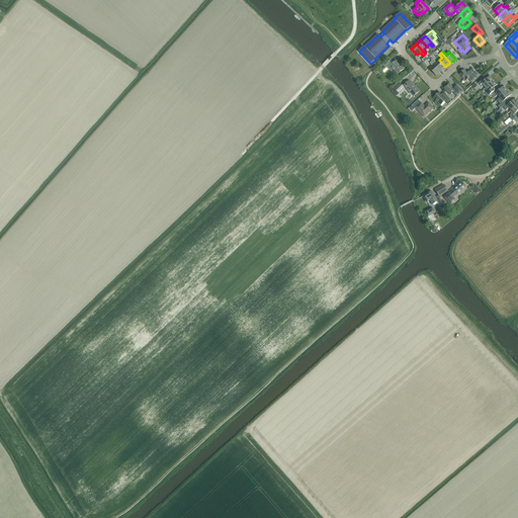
[(402,66),(397,61),(394,64),(391,60),(385,65),(391,70),(393,69),(398,75),(404,70),(401,66),(402,66)]
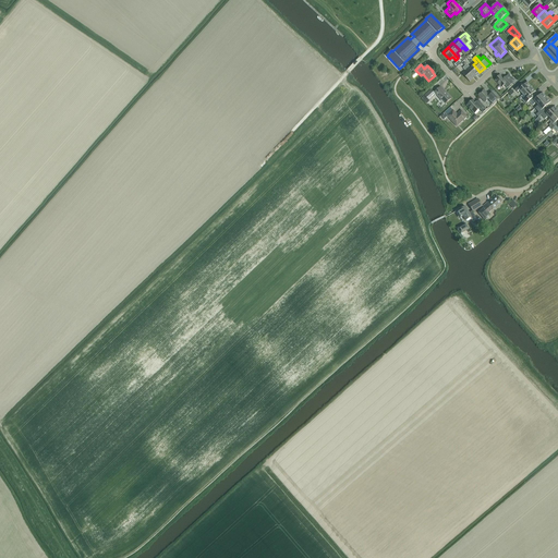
[(473,64),(470,68),(468,64),(465,67),(475,76),(480,72),(473,64)]
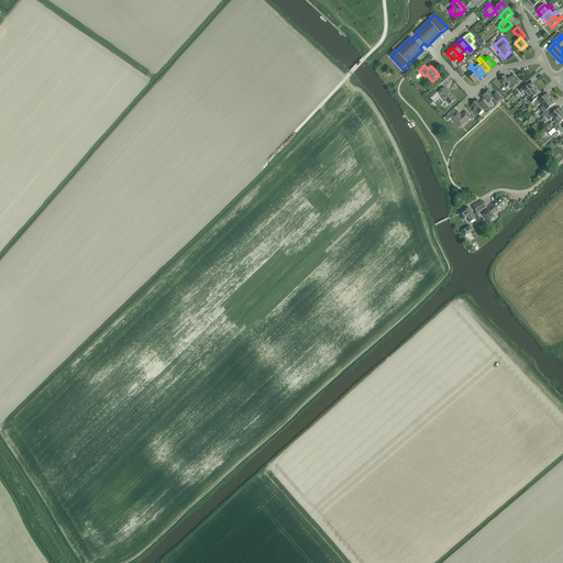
[(471,72),(467,75),(474,83),(479,77),(470,67),(467,68),(471,72)]
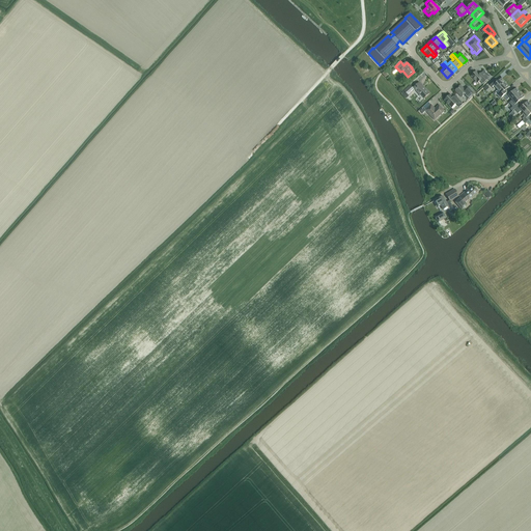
[(479,75),(477,72),(471,77),(477,83),(481,80),(483,84),(485,82),(491,77),(486,73),(484,71),(479,75)]
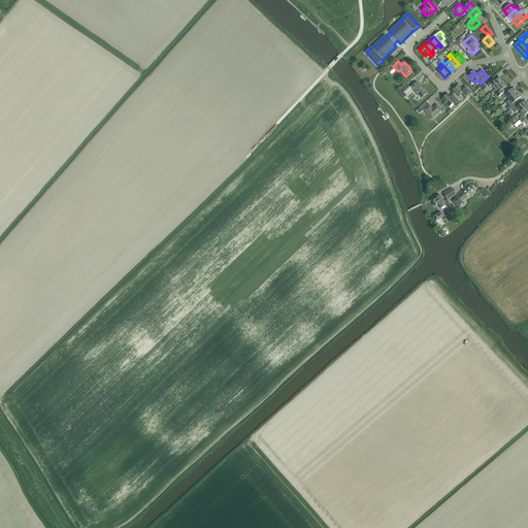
[(494,83),(492,80),(488,85),(491,89),(493,87),(495,90),(502,83),(499,78),(494,83)]
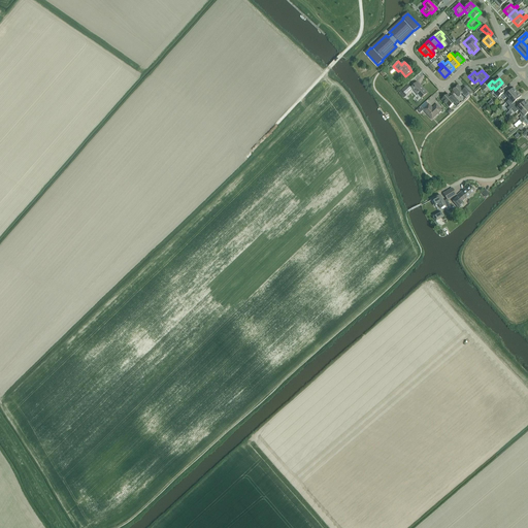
[(427,93),(417,83),(410,88),(408,85),(401,91),(399,93),(403,98),(406,95),(413,90),(421,99),(423,97),(427,93)]
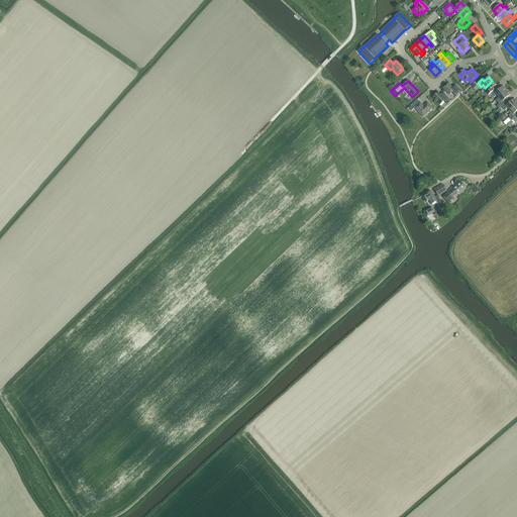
[(485,92),(484,93),(488,97),(490,94),(492,93),(493,91),(491,89),(496,85),(492,81),(485,88),(487,90),(485,92)]
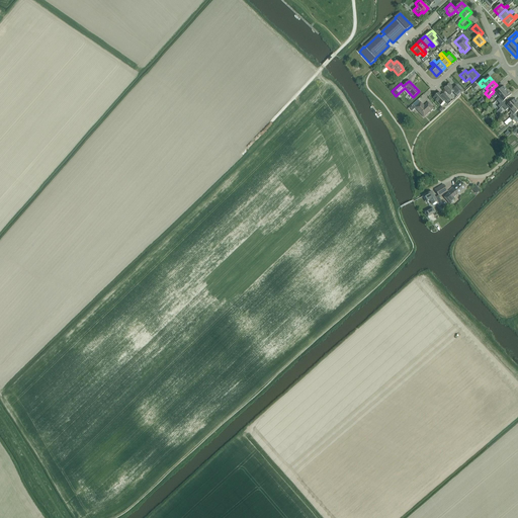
[(457,96),(462,92),(464,90),(460,85),(458,87),(456,85),(453,87),(449,84),(444,88),(450,95),(453,92),(457,96)]
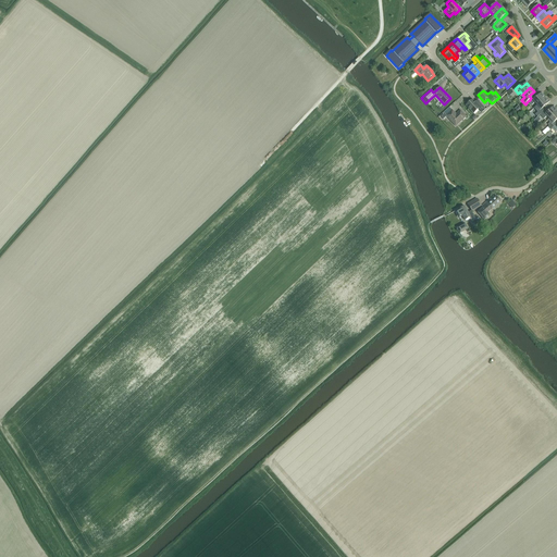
[(545,98),(542,94),(536,98),(534,96),(531,98),(530,100),(528,101),(532,106),(535,102),(537,104),(545,98)]
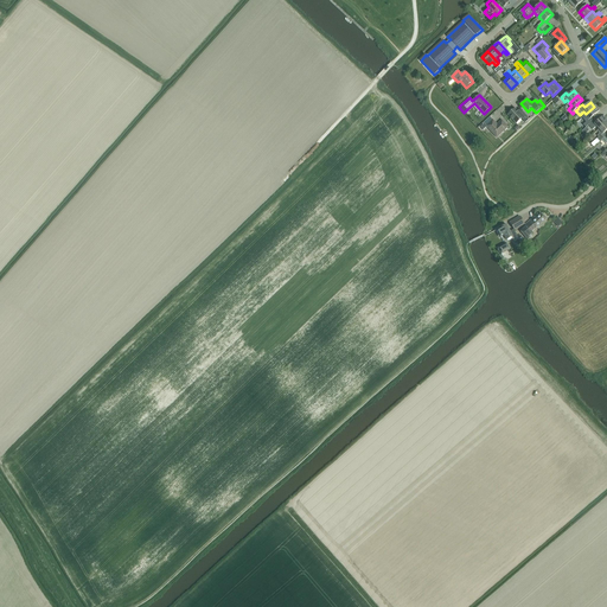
[(588,117),(587,119),(590,123),(589,125),(589,126),(596,119),(594,116),(599,112),(594,107),(586,114),(588,117)]
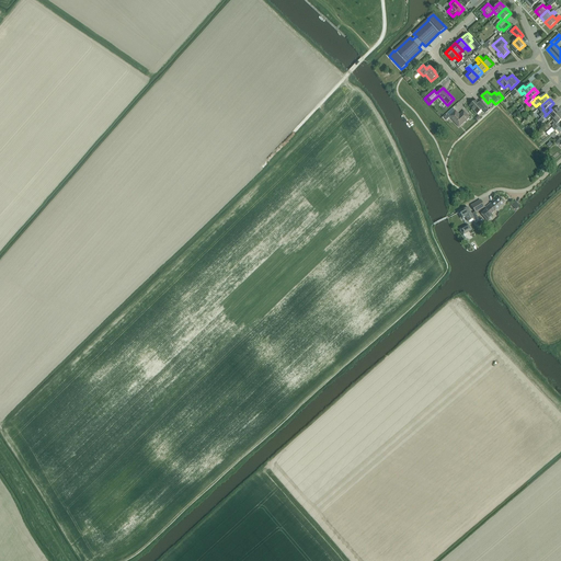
[(483,103),(481,101),(479,103),(477,100),(474,102),(474,101),(472,102),(471,104),(471,105),(470,106),(477,114),(482,110),(485,113),(490,110),(483,103)]
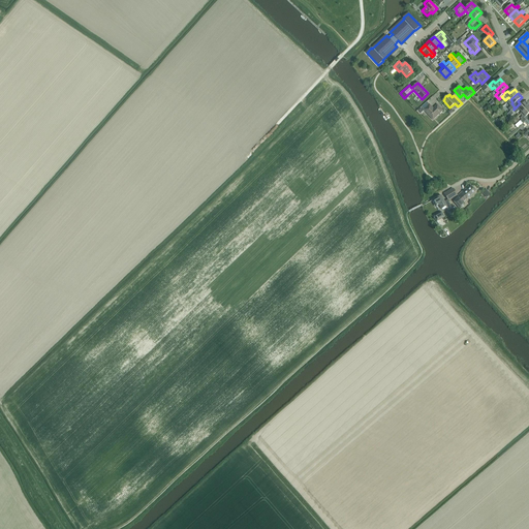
[(517,113),(520,110),(522,113),(528,105),(528,104),(526,101),(522,105),(520,103),(514,110),(517,113)]
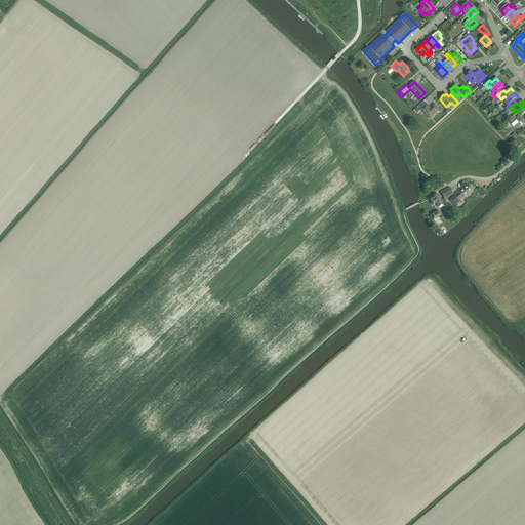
[(420,109),(428,116),(429,115),(432,118),(440,110),(434,105),(430,108),(427,104),(420,109)]
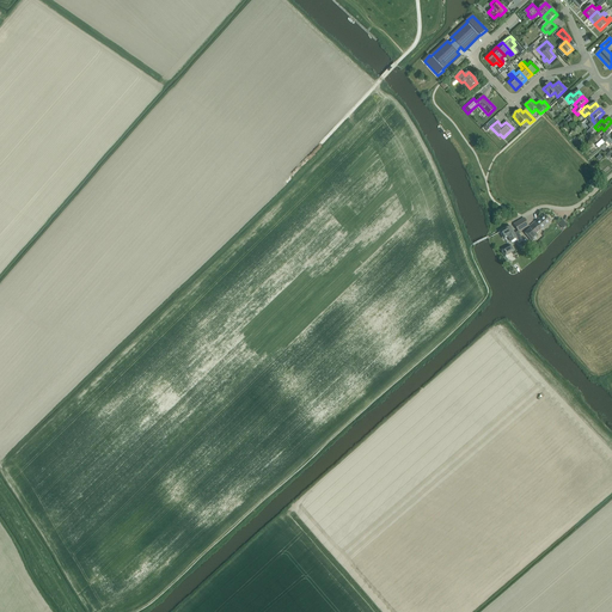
[(524,233),(532,242),(538,237),(536,233),(539,231),(551,221),(546,215),(544,218),(542,215),(530,227),(524,233)]
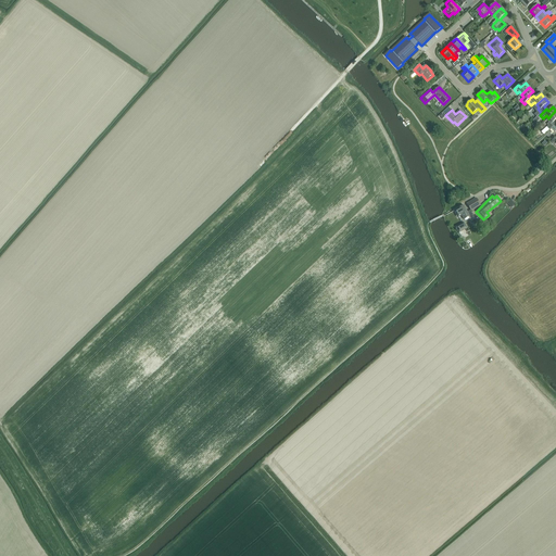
[(476,198),(467,204),(471,211),(480,205),(476,198)]
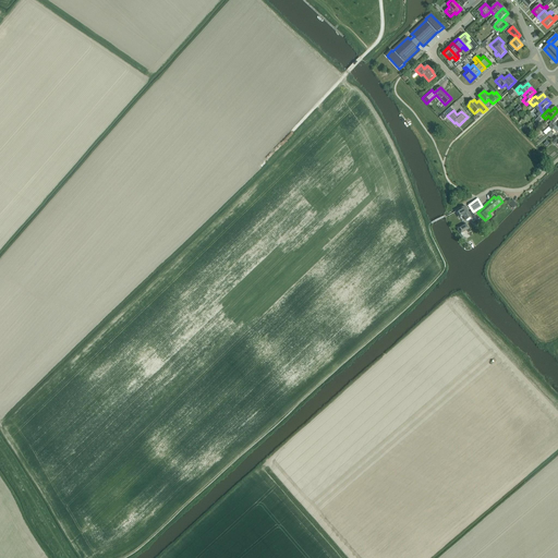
[(469,213),(465,206),(457,211),(456,211),(459,218),(463,216),(465,220),(470,218),(472,220),(475,218),(472,211),(469,213)]
